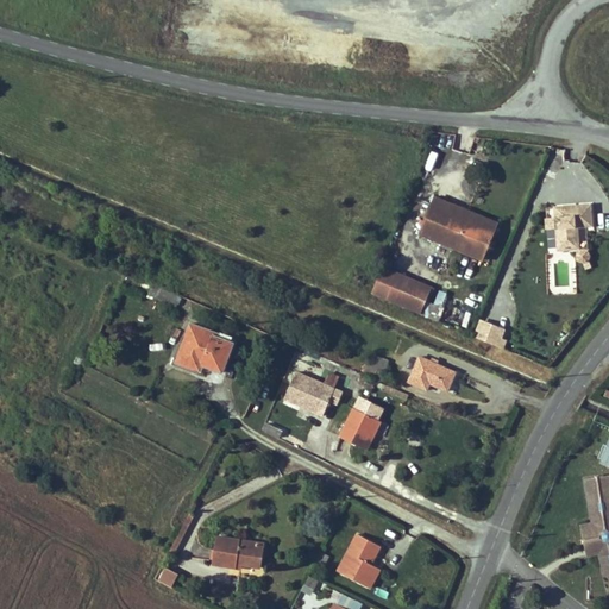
[(542,167),(539,176),(554,181),(557,173),(542,167)]
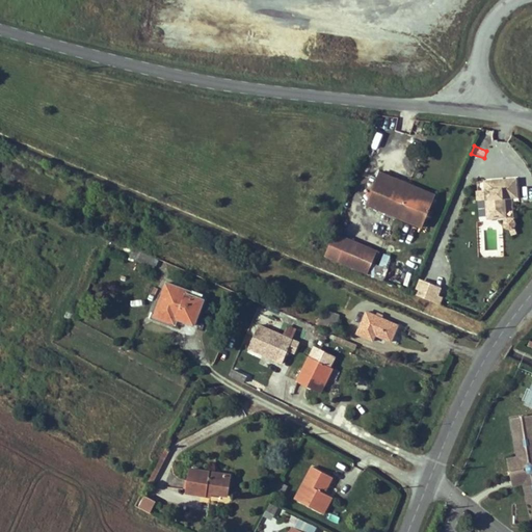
[(379,173),(366,204),(422,228),(432,203),(423,200),(422,196),(421,193),(420,192),(418,191),(415,189),(413,189),(410,189),(407,190),(406,192),(387,184),(390,177),(379,173)]
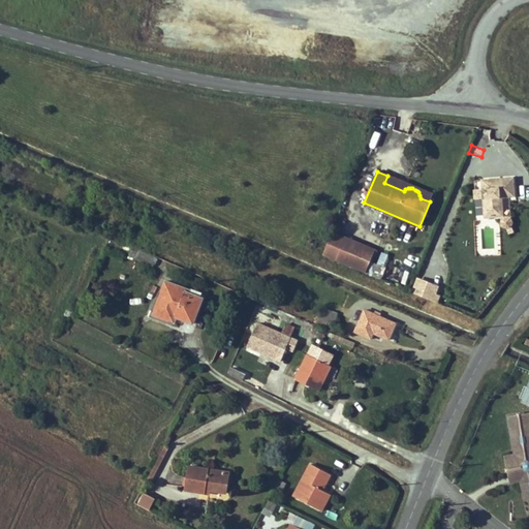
[(421,198),(430,201),(433,194),(387,176),(384,183),(404,191),(405,189),(408,188),(410,188),(412,188),(415,190),(417,191),(418,192),(419,195),(421,198)]
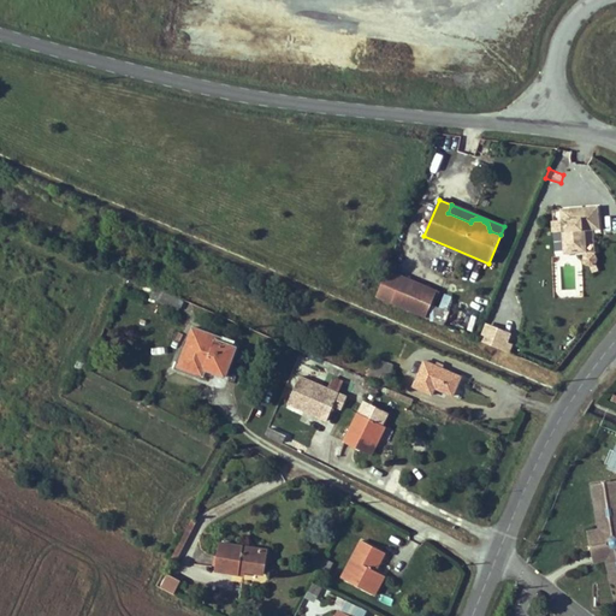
[(600,211),(564,212),(566,254),(587,254),(586,231),(600,231),(600,211)]
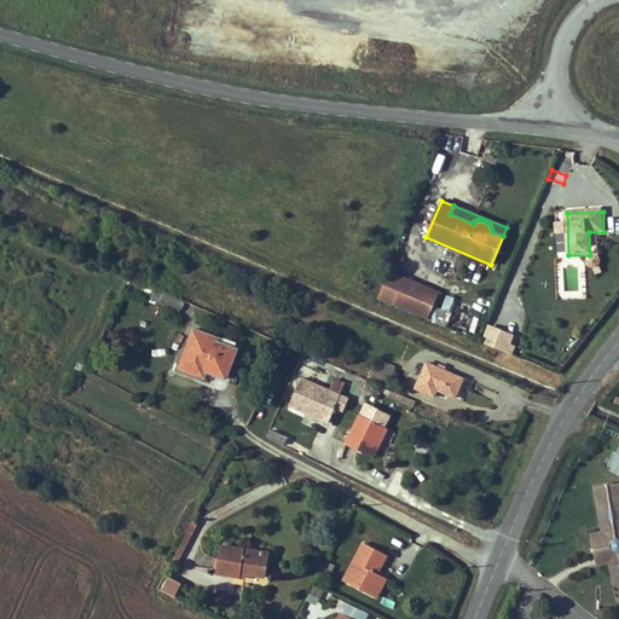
[(151,298),(166,304),(169,294),(155,288),(151,298)]
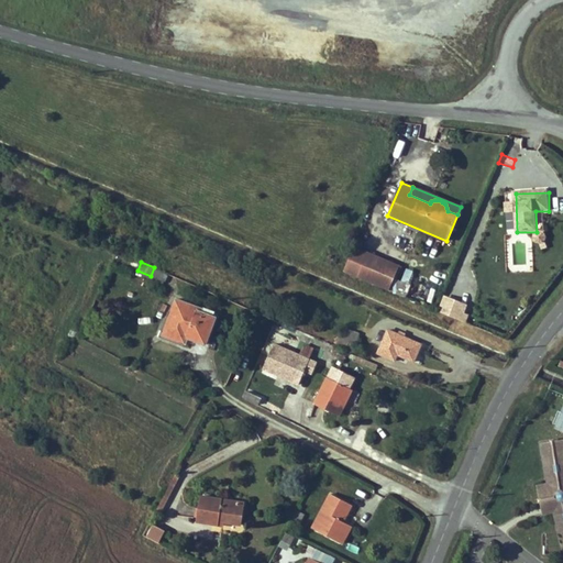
[(365,262),(355,285),(386,298),(392,286),(396,275),(365,262)]
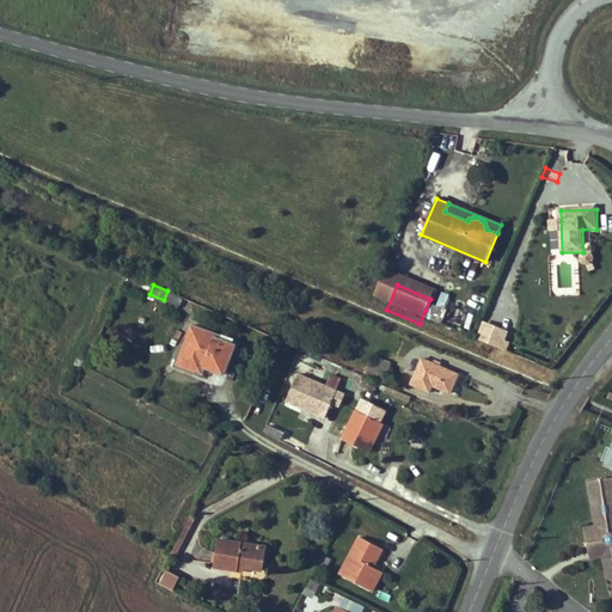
[(167,291),(164,300),(178,306),(182,298),(167,291)]
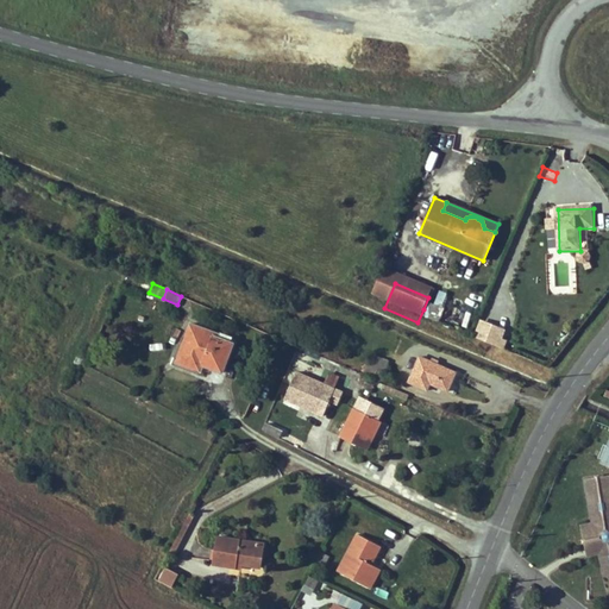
[(439,290),(434,306),(443,308),(447,294),(439,290)]
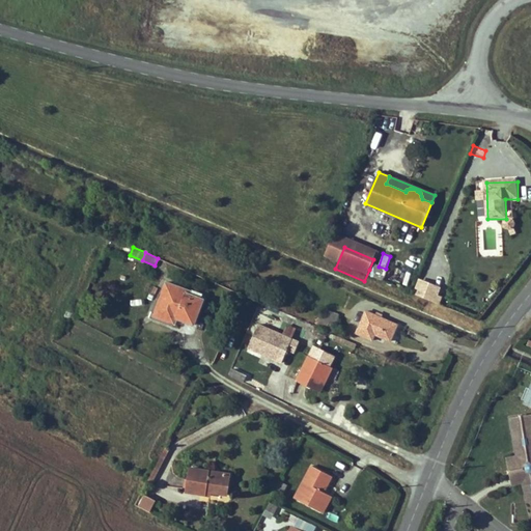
[(384,276),(369,270),(364,281),(380,287),(384,276)]
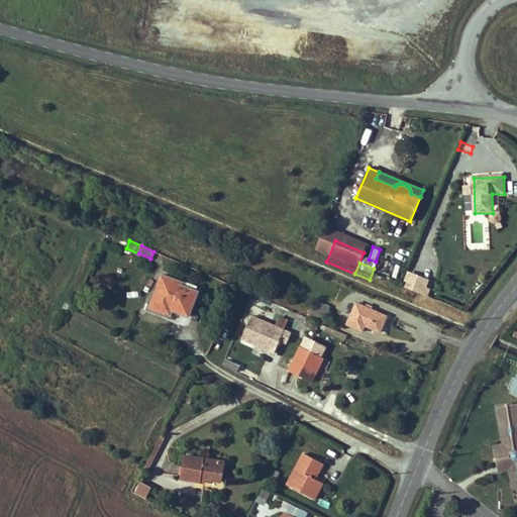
[(165,307),(172,310),(188,316),(198,292),(182,286),(183,283),(162,275),(157,288),(160,289),(152,309),(163,313),(165,307)]
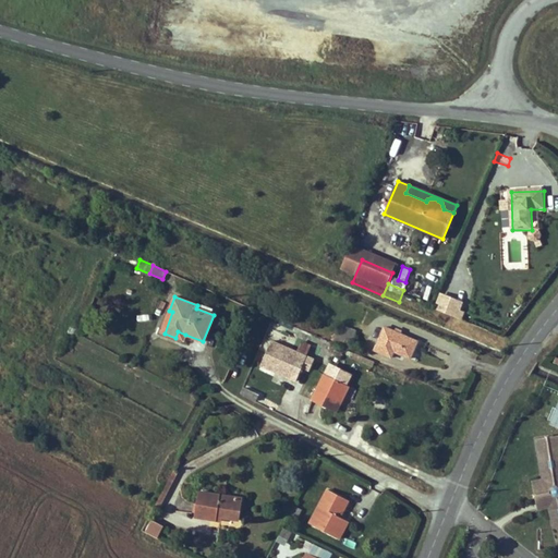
[(463,307),(443,299),(436,313),(458,322),(460,315),(463,307)]
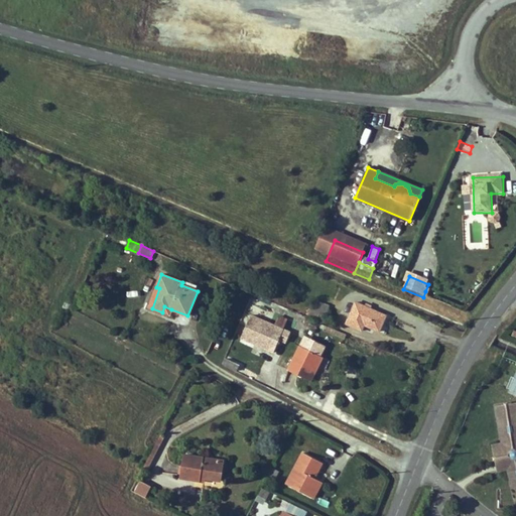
[(156,287),(148,306),(152,308),(159,288),(156,287)]
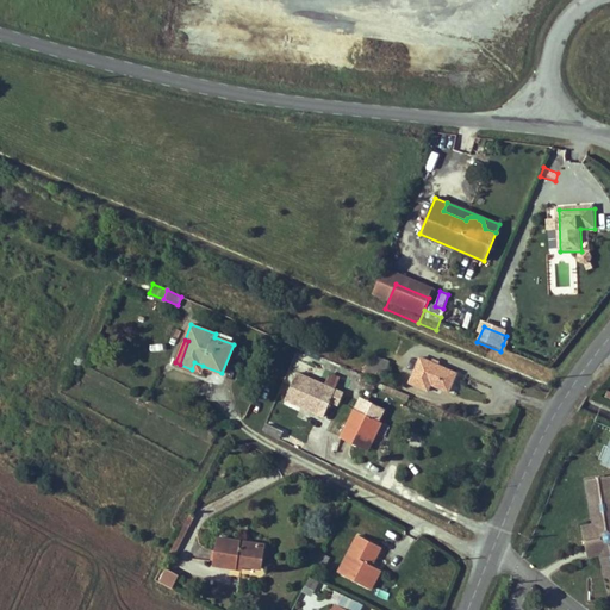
[(293,367),(319,377),(324,365),(298,356),(293,367)]
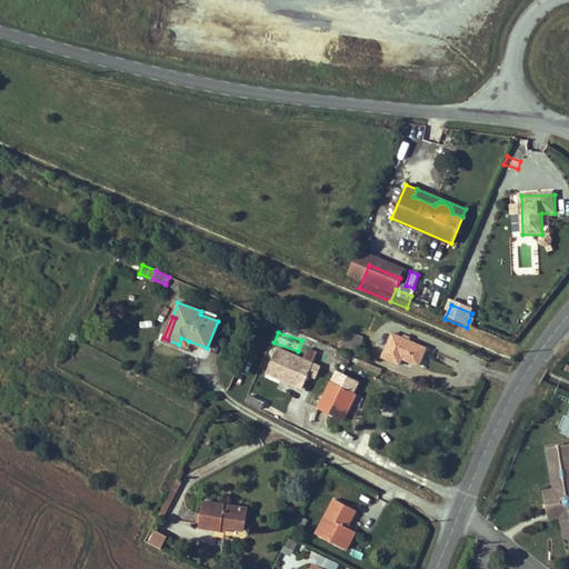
[(425,348),(408,340),(402,338),(392,333),(381,357),(398,365),(401,358),(418,365),(425,348)]
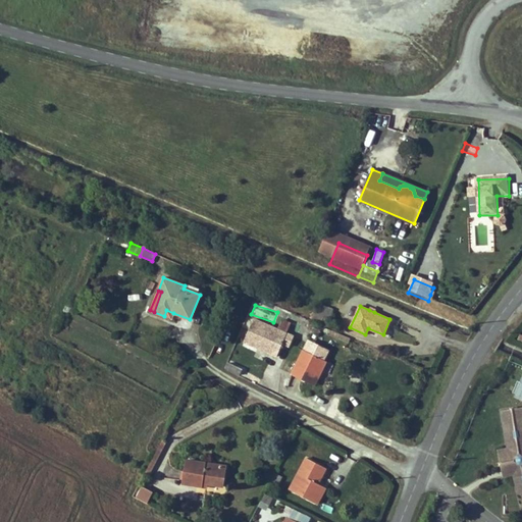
[(173,313),(166,310),(164,316),(170,318),(173,313)]
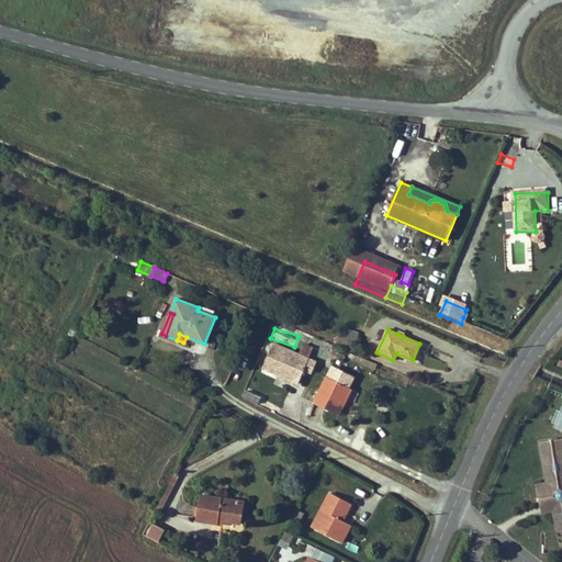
[(272,344),(261,369),(296,384),(303,371),(311,374),(316,363),(272,344)]
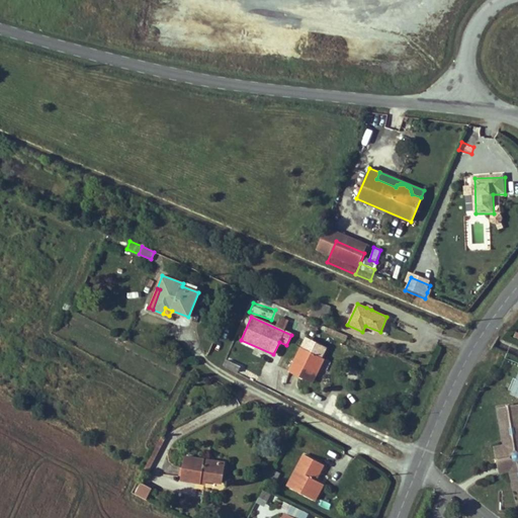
[(305,326),(308,320),(301,318),(298,323),(305,326)]
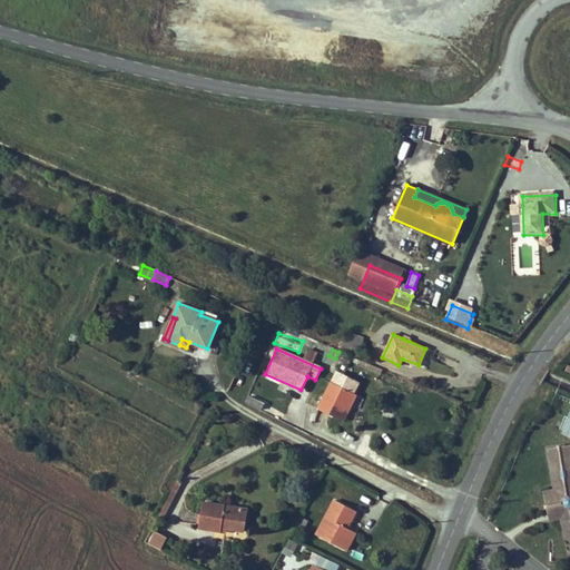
[(351,357),(338,352),(335,359),(347,364),(351,357)]
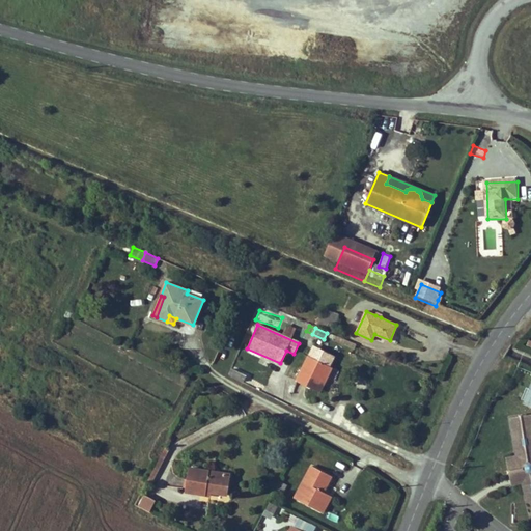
[(324,380),(322,379),(328,366),(309,357),(297,381),(317,391),(324,380)]
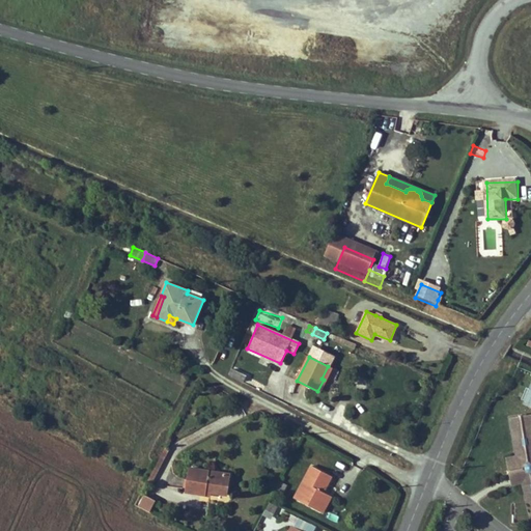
[(332,368),(328,366),(322,379),(324,380),(317,391),(319,392),(332,368)]
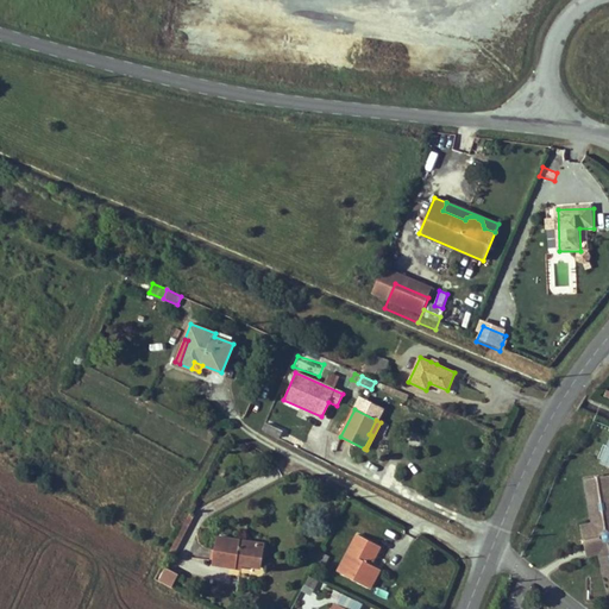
[(267,425),(264,431),(278,438),(282,432),(267,425)]
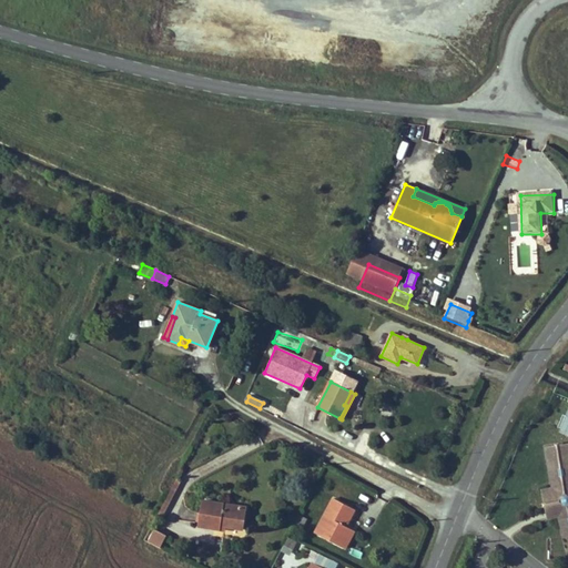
[(567,436),(567,407),(557,433),(567,436)]
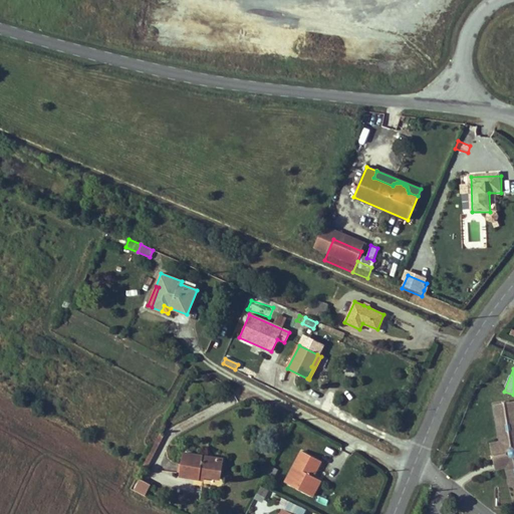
[(513,403),(496,407),(503,443),(498,444),(499,451),(496,456),(496,460),(501,463),(502,470),(507,469),(513,500),(513,499),(513,403)]
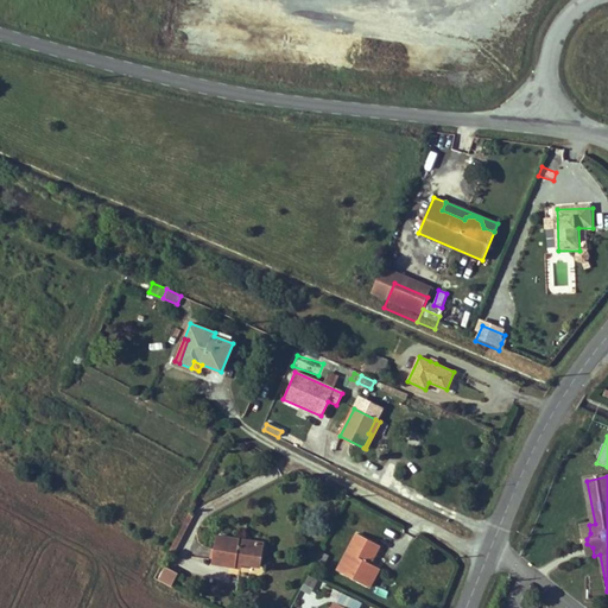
[(379,545),(358,533),(337,569),(368,587),(379,568),(369,563),(379,545)]
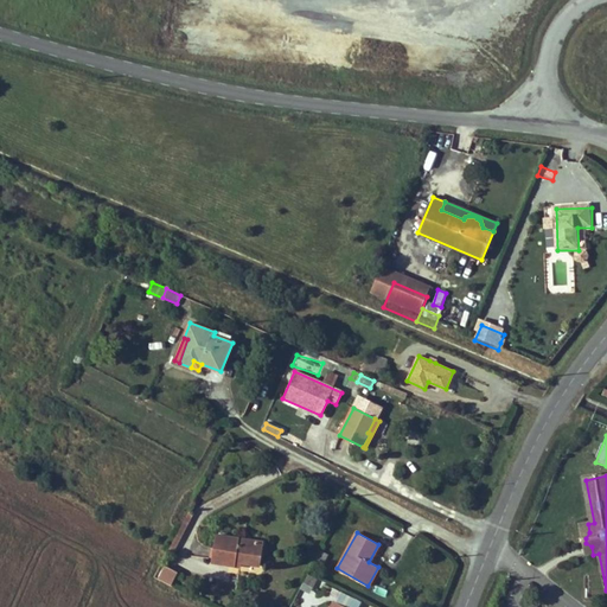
[(216,535),(212,562),(235,567),(235,562),(242,563),(260,566),(264,543),(216,535)]
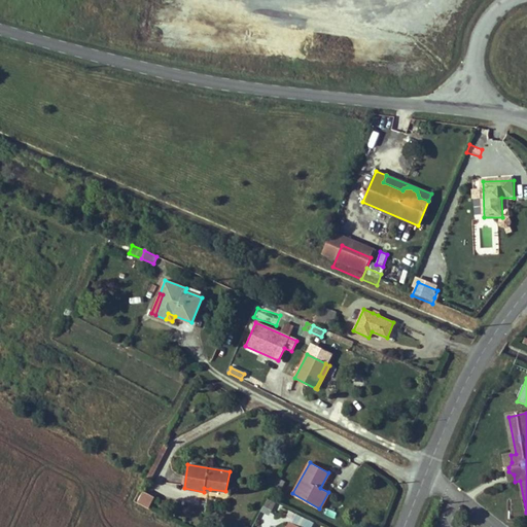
[(136,503),(148,510),(154,498),(142,492),(136,503)]
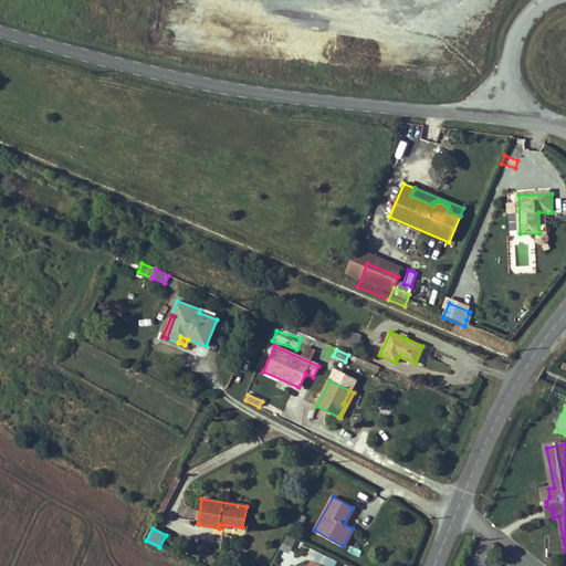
[(215,533),(206,532),(205,541),(213,542),(215,533)]
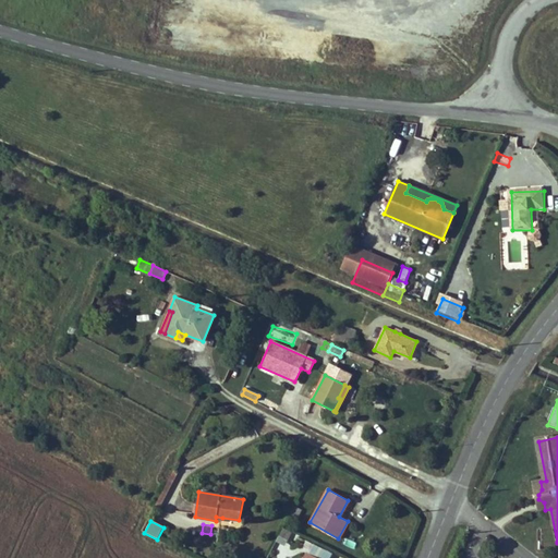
[(331,557),(332,556),(311,545),(307,553),(317,557),(331,557)]
